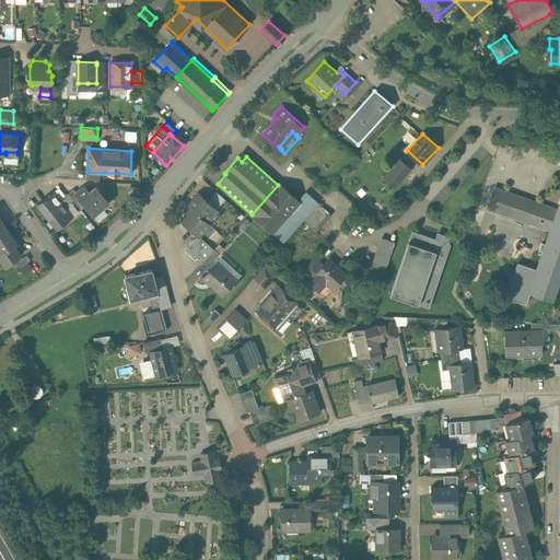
[(399,159),(383,177),(394,188),(410,168),(399,159)]
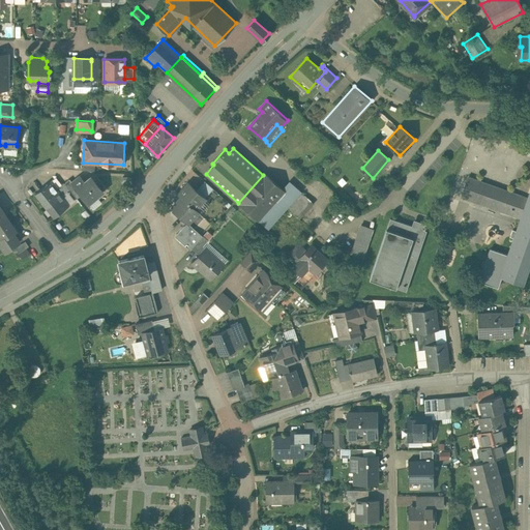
[(263,175),(238,203),(258,219),(284,190),(265,173),(263,175)]
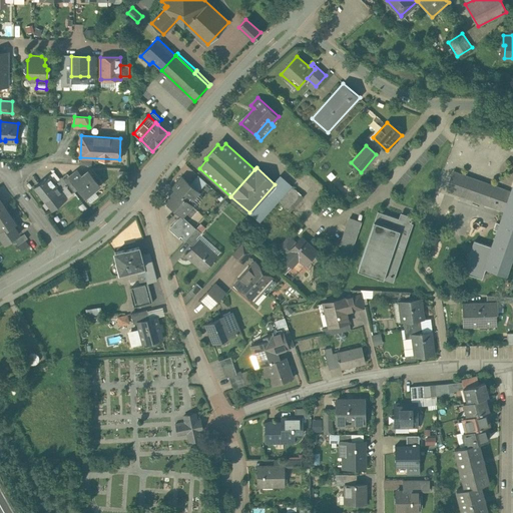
[(82,176),(77,171),(70,177),(79,188),(86,196),(99,185),(88,171),(82,176)]
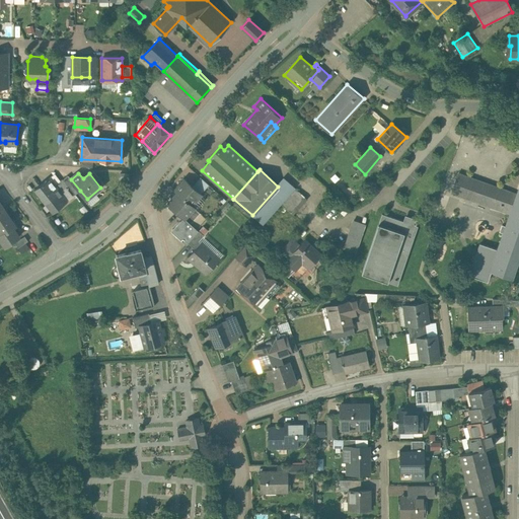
[(71,179),(68,175),(63,179),(68,186),(75,195),(80,191),(71,179)]
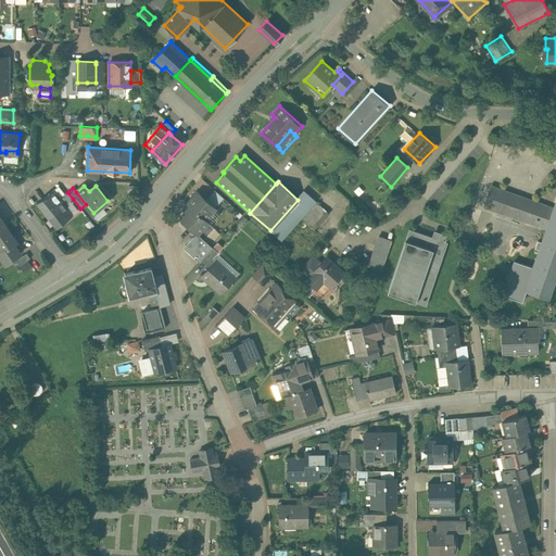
[(224,198),(214,190),(210,194),(219,203),(224,198)]
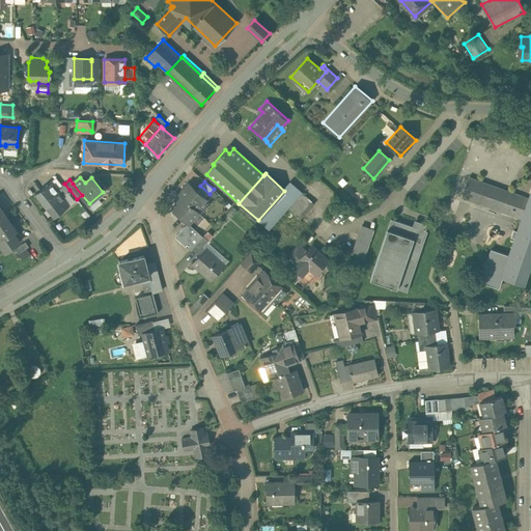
[(527,203),(467,182),(462,197),(522,219),(509,255),(508,257),(530,264),(530,259),(530,192),(528,201),(527,203)]
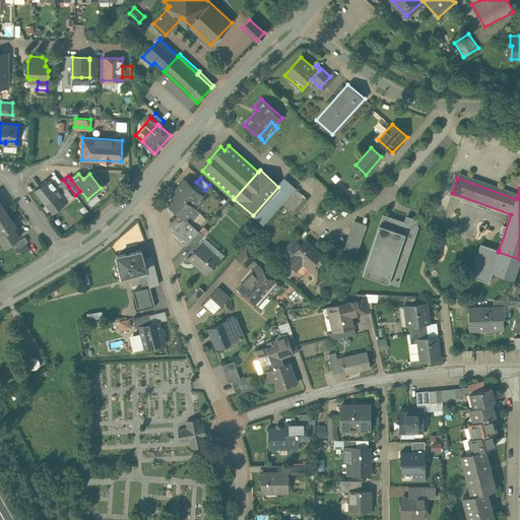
[(49,179),(36,189),(46,203),(60,192),(55,186),(49,179)]
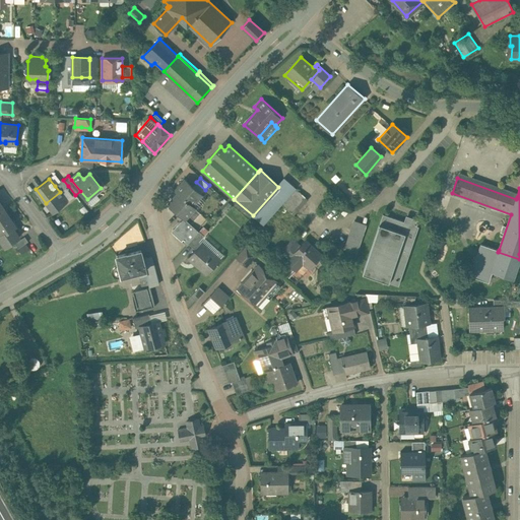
[(278,187),(253,215),(263,224),(296,188),(285,179),(278,187)]
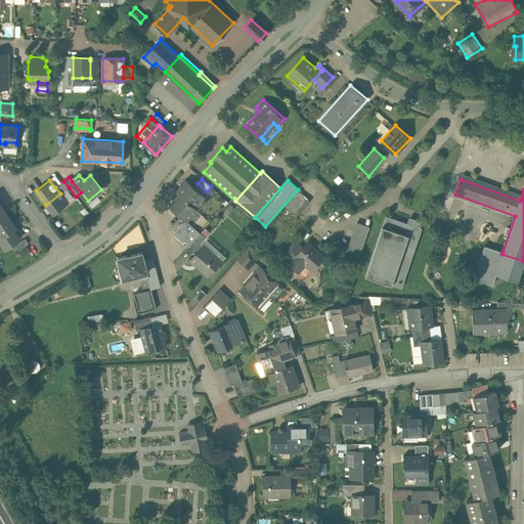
[(63,181),(55,187),(60,193),(69,187),(63,181)]
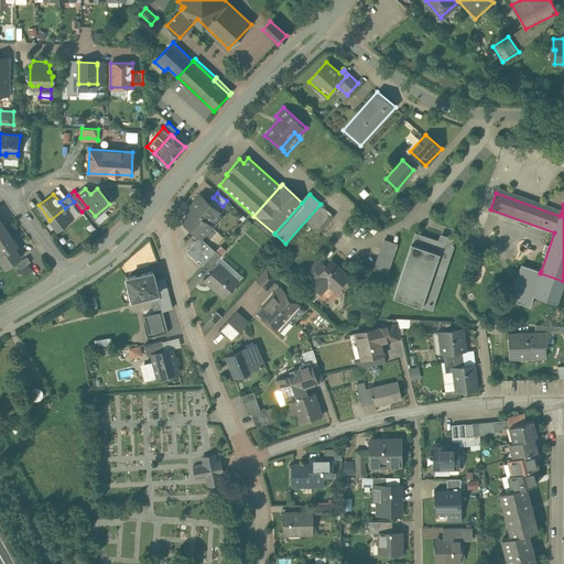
[(209,202),(201,195),(190,207),(193,209),(208,223),(218,210),(209,202)]
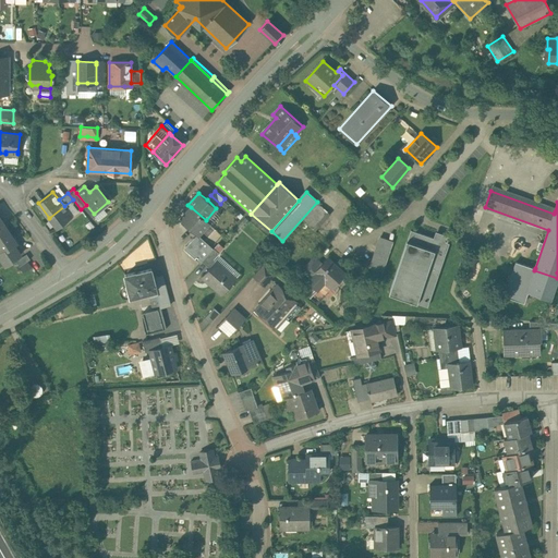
[(220,204),(210,195),(207,199),(216,208),(220,204)]
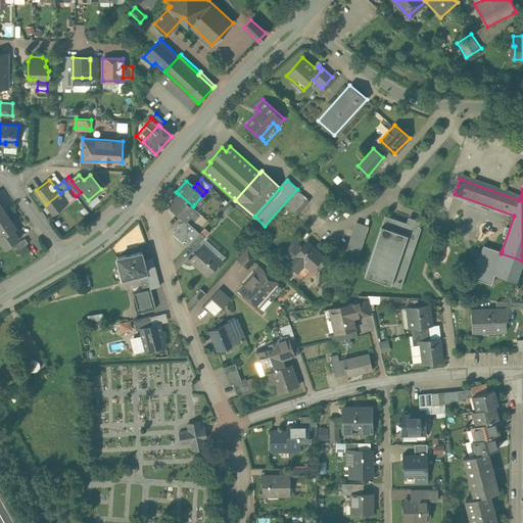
[(308,200),(298,190),(284,206),(298,220),(298,219),(294,216),(308,200)]
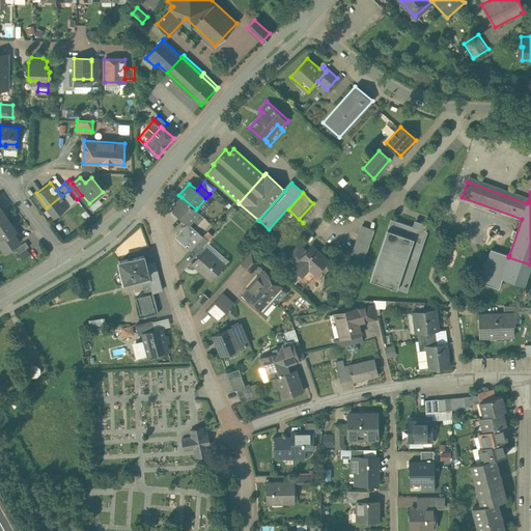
[(61,196),(47,207),(54,217),(68,205),(61,196)]
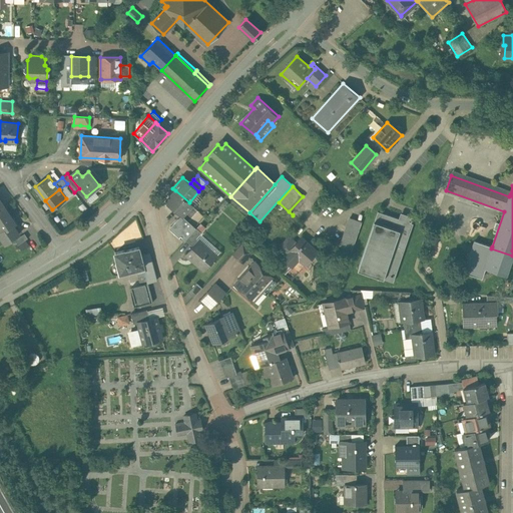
[(189,202),(175,190),(166,201),(181,215),(182,215),(191,204),(189,202)]
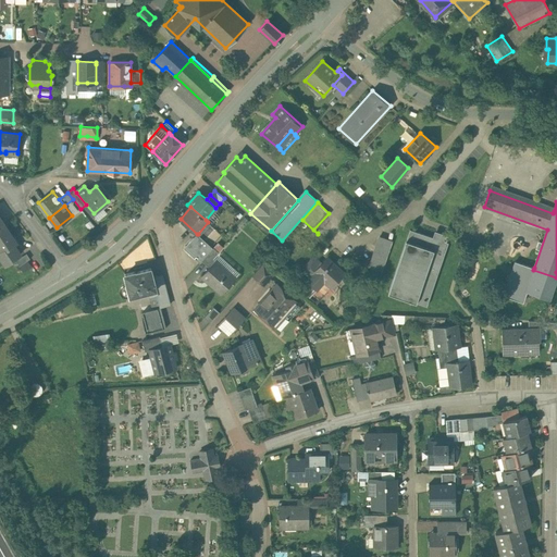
[(3,223),(0,224),(0,248),(2,251),(13,244),(16,243),(3,223)]
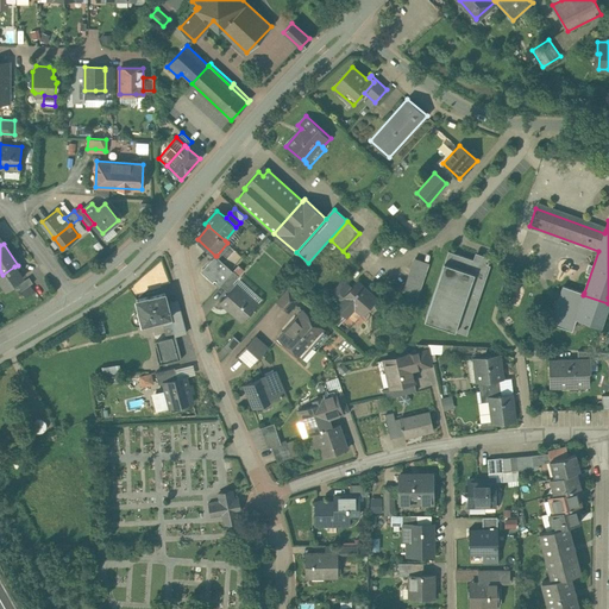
[(490,265),(449,251),(425,320),(454,331),(466,334),(490,265)]
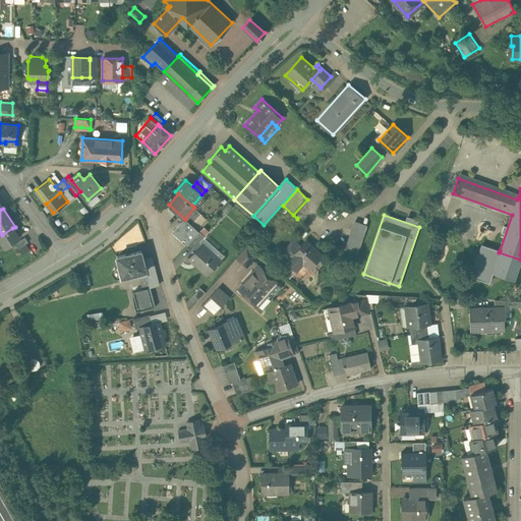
[(184,219),(173,232),(186,245),(198,232),(185,219),(184,219)]
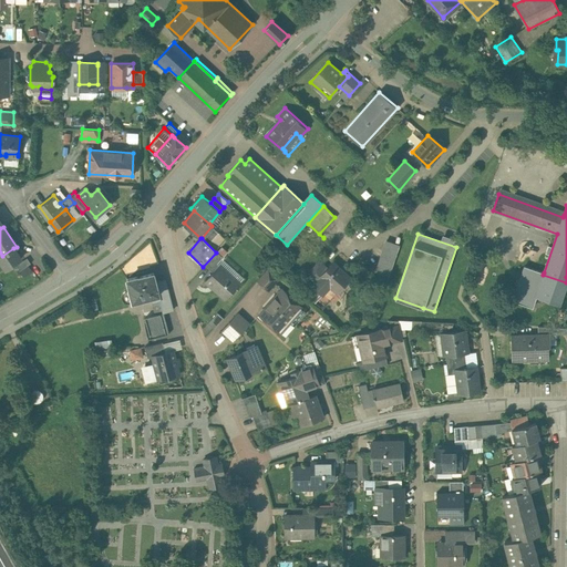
[(387,240),(375,272),(389,277),(400,245),(387,240)]
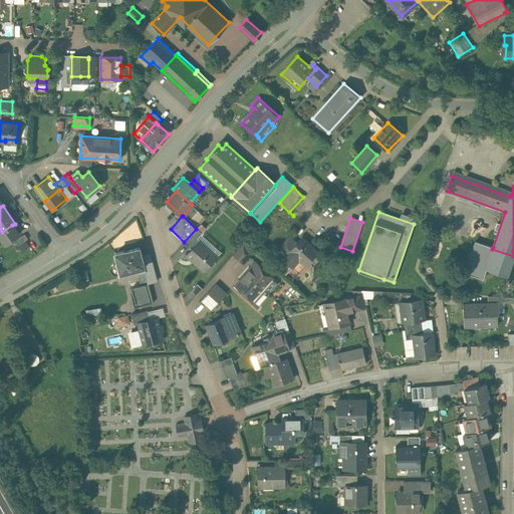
[(12,225),(2,232),(0,232),(0,236),(5,244),(19,235),(12,225)]
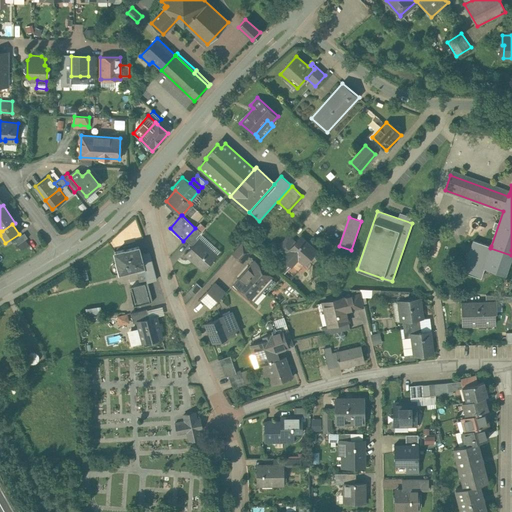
[(201,232),(196,227),(186,239),(191,244),(201,232)]
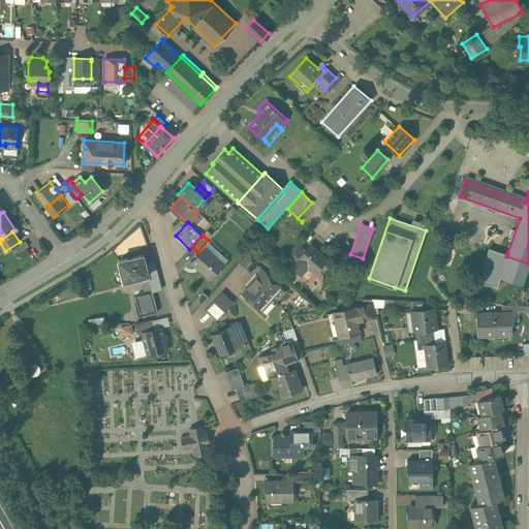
[(25,241),(14,248),(19,253),(27,247),(29,246),(25,241)]
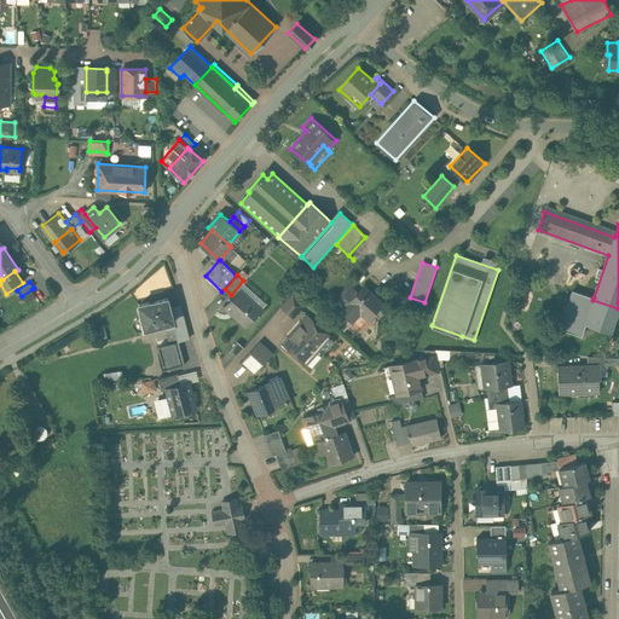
[(348,284),(333,301),(342,310),(357,293),(348,284)]
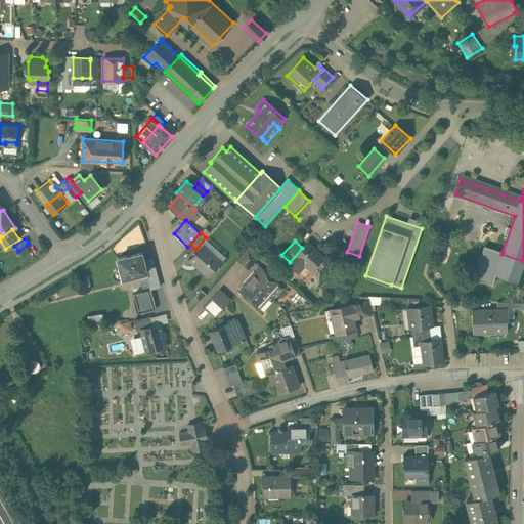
[(290,262),(288,263),(298,272),(306,264),(312,270),(324,257),(312,247),(313,247),(307,242),(302,248),(290,262)]
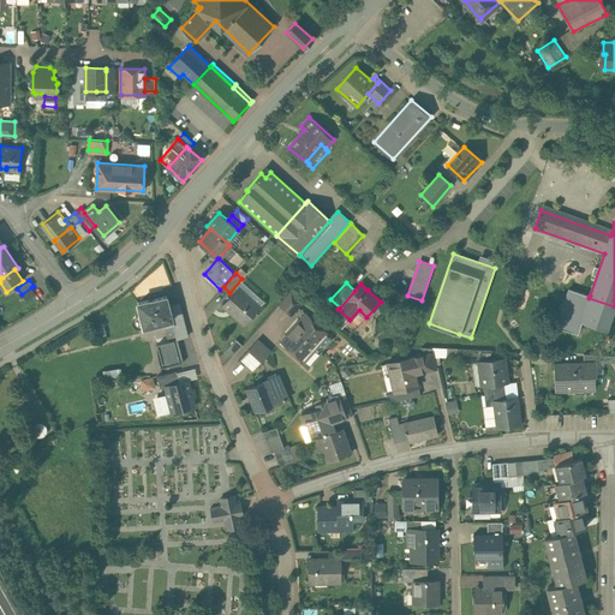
[(31,287),(22,294),(25,300),(35,293),(31,287)]
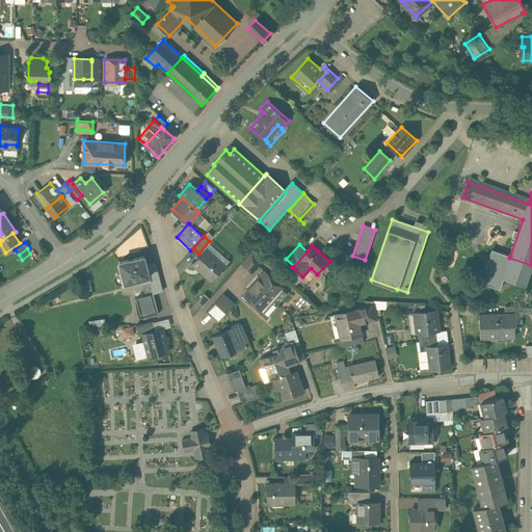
[(213,255),(206,248),(192,264),(202,272),(202,271),(211,280),(210,280),(211,281),(224,265),(223,265),(223,266),(212,256),(213,255)]
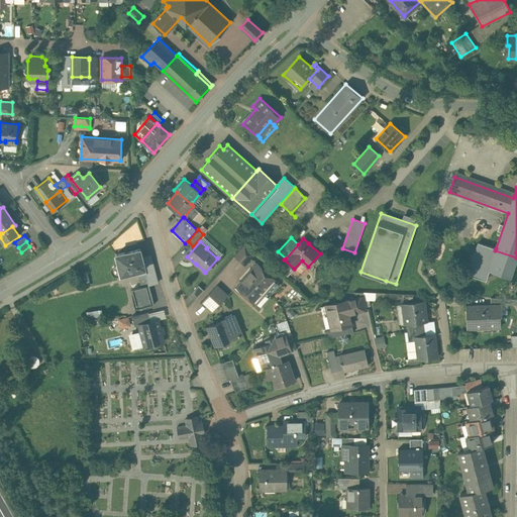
[(496,248),(478,242),(468,274),(485,280),(489,270),(509,276),(516,257),(495,250),(496,248)]
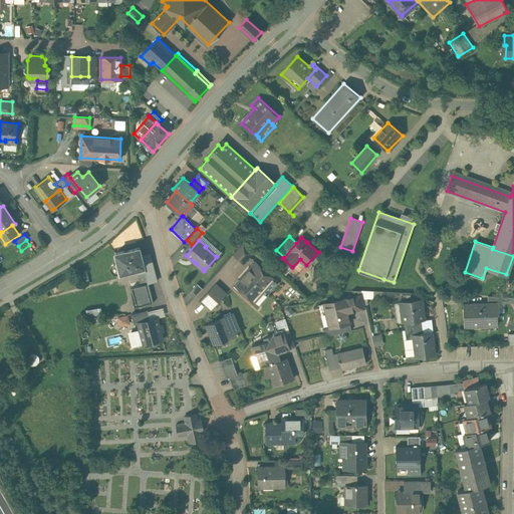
[(243,243),(234,254),(239,258),(248,248),(243,243)]
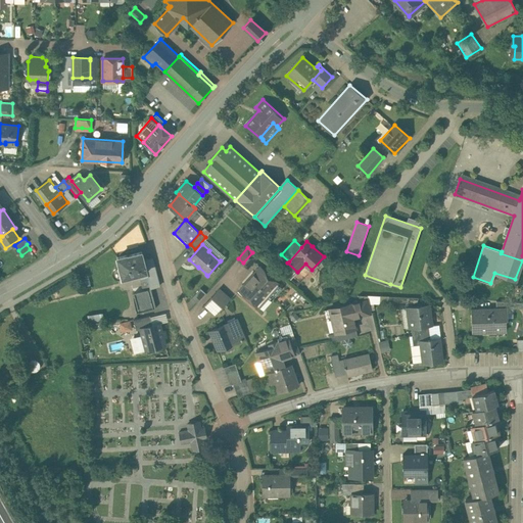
[(142,252),(127,255),(117,257),(120,267),(120,268),(122,278),(123,278),(146,273),(146,272),(144,260),(142,252)]
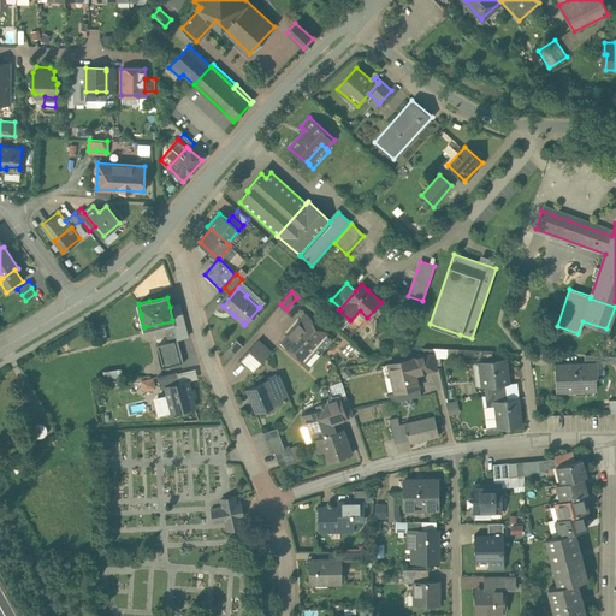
[(297,297),(286,309),(292,315),(304,302),(297,297)]
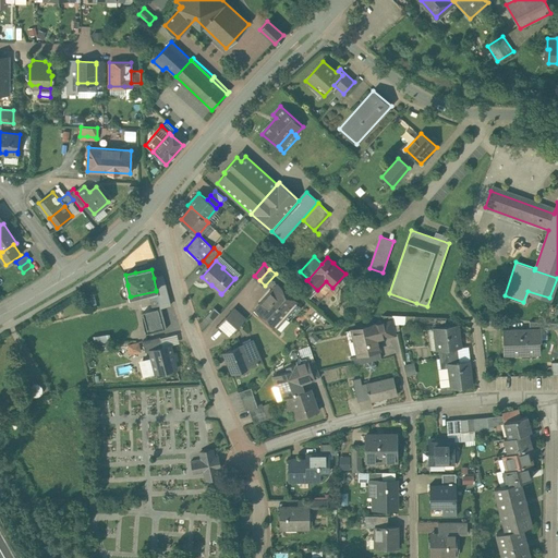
[(162,276),(154,278),(156,290),(156,291),(157,295),(167,293),(162,276)]
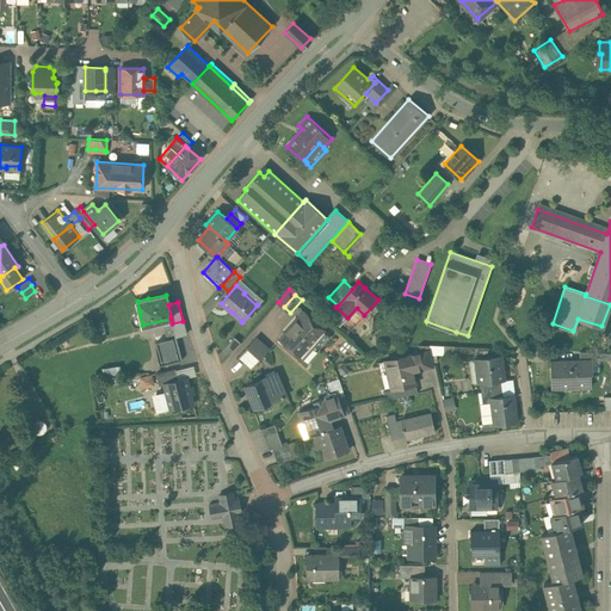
[(323,329),(303,312),(296,320),(297,320),(292,325),(291,325),(312,343),(323,329)]
